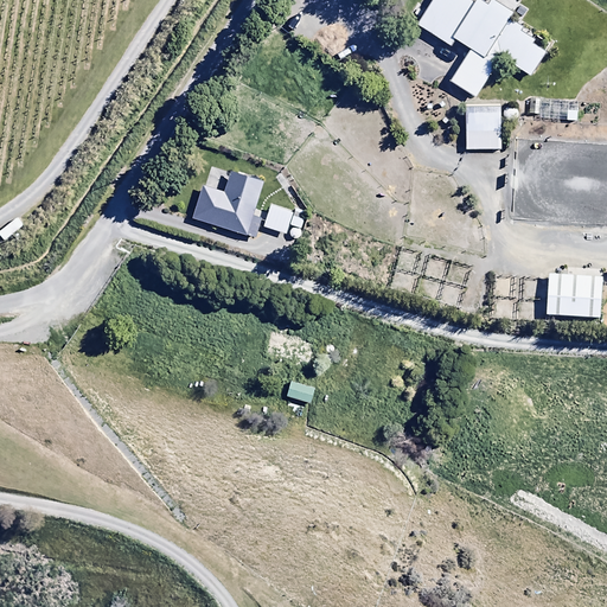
[(474,100),(499,58),(531,77),(545,53),(532,45),(535,42),(521,32),(523,29),(509,20),(513,13),(491,0),(490,0),(487,6),(477,0),(475,0),(474,4),(468,0),(433,0),(416,27),(451,49),(454,42),(470,51),(449,84),(474,100)]
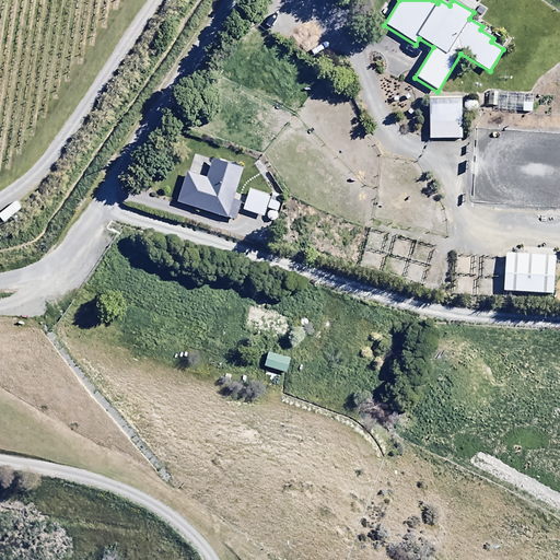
[(461,98),(429,98),(429,140),(462,140),(461,98)]
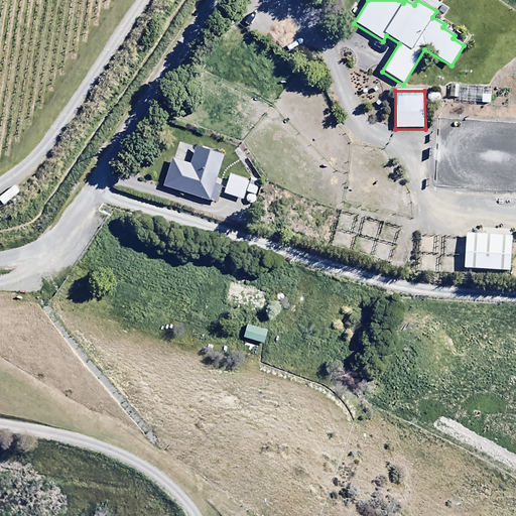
[(215,184),(224,155),(196,147),(190,164),(171,159),(162,188),(217,205),(222,186),(215,184)]
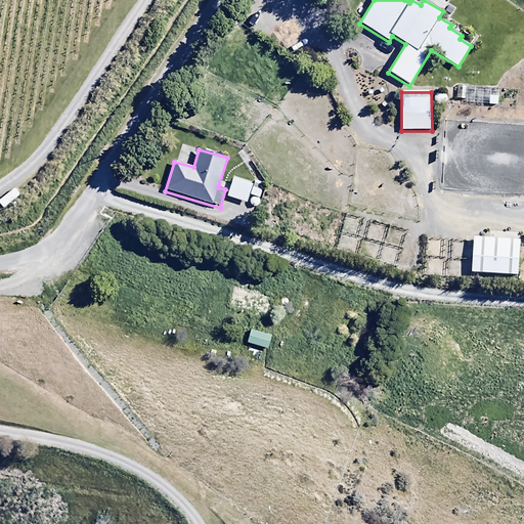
[(254,181),(253,184),(231,178),(226,198),(246,204),(249,195),(259,199),(263,183),(254,181)]
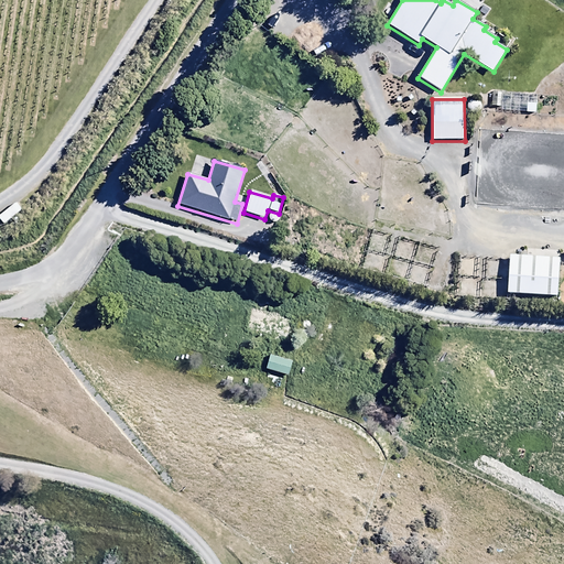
[(508,256),(506,293),(556,296),(559,253),(527,251),(525,257),(508,256)]
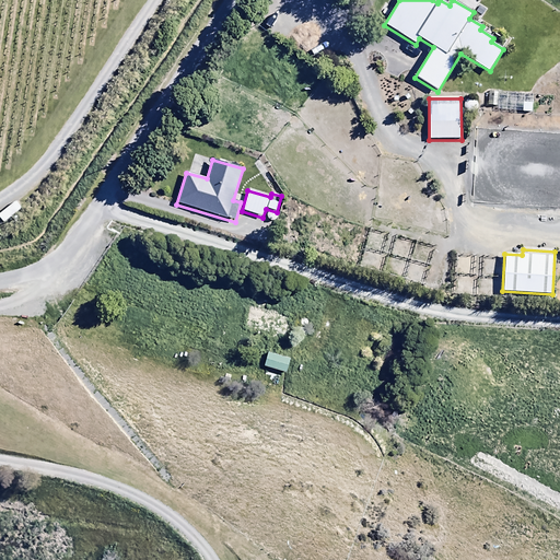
[(268,353),(264,368),(286,373),(290,359),(268,353)]
